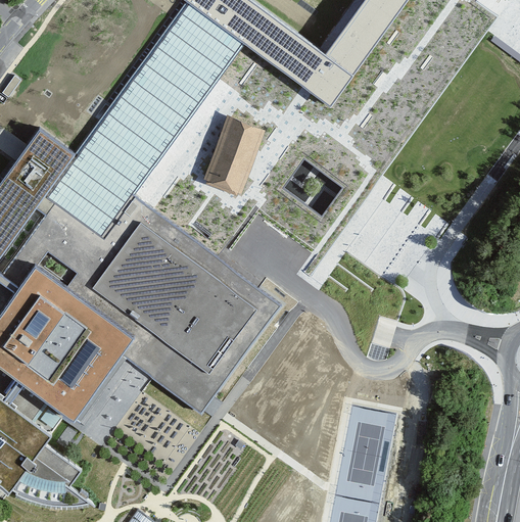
[(323,100),(345,70),(319,51),(248,0),(186,0),(189,2),(242,41),(306,89),(323,100)]
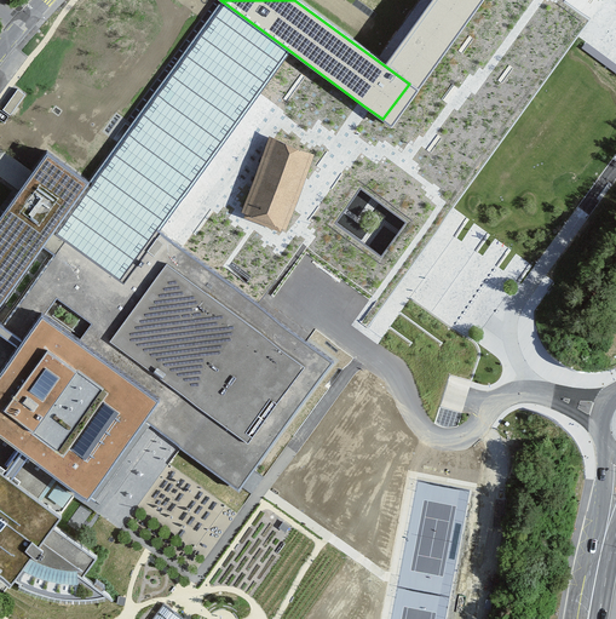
[(471,0),(422,0),(378,61),(409,84),(471,0)]
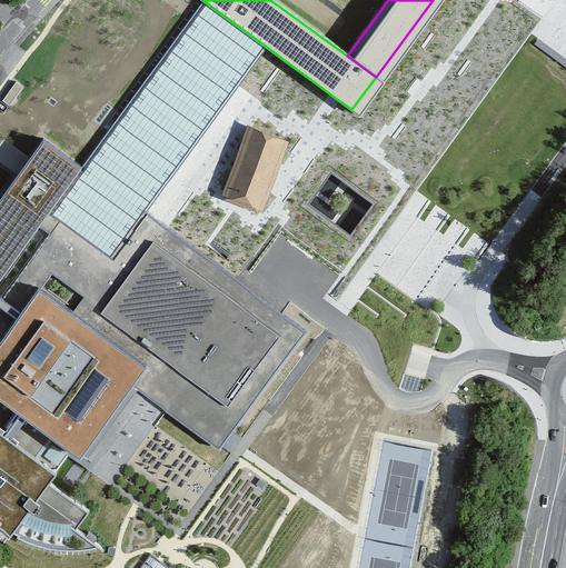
[(52,213),(109,256),(145,207),(152,197),(264,45),(206,2),(96,156),(86,170),(52,213)]
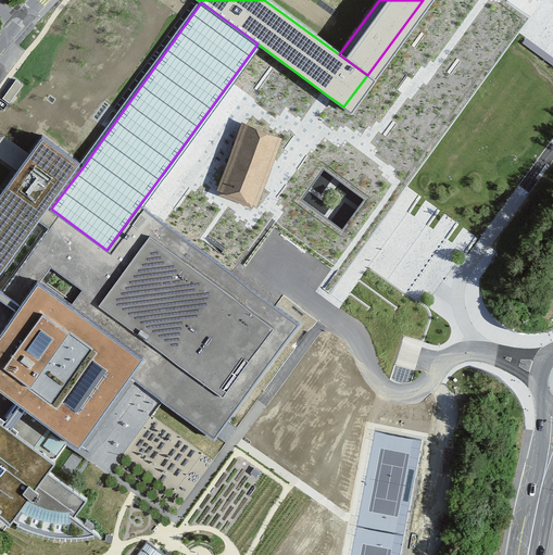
[(250,209),(277,136),(242,124),(217,197),(250,209)]
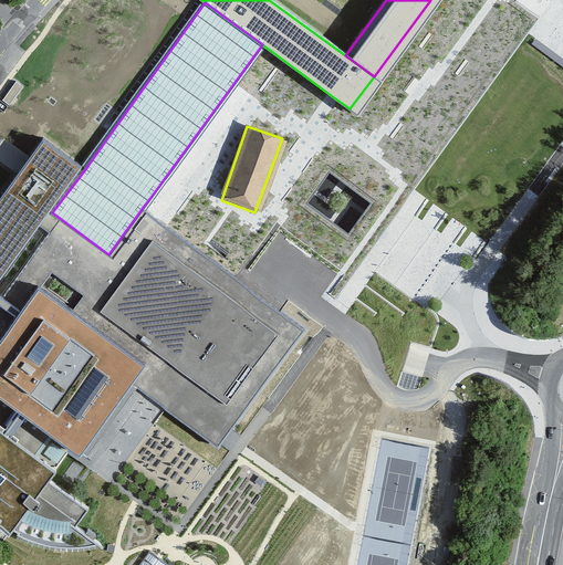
[(42,138),(0,195),(0,283),(52,212),(85,169),(42,138)]
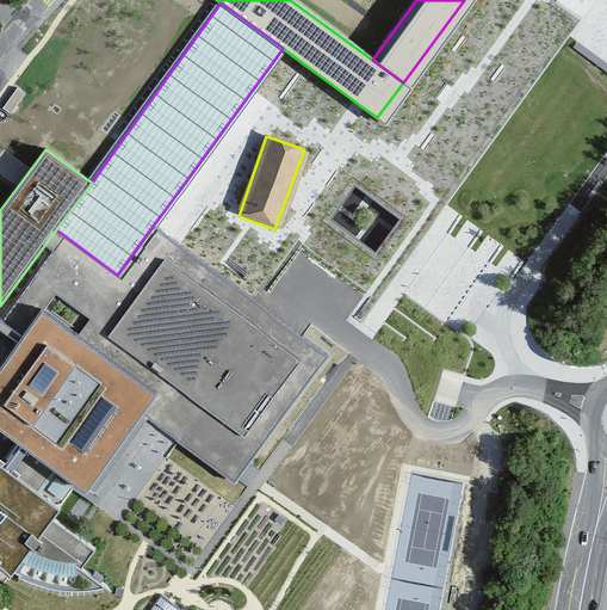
[(117,275),(56,229),(0,306),(0,374),(1,375),(0,376),(0,423),(80,481),(88,487),(142,417),(237,487),(335,356),(155,222),(117,275)]
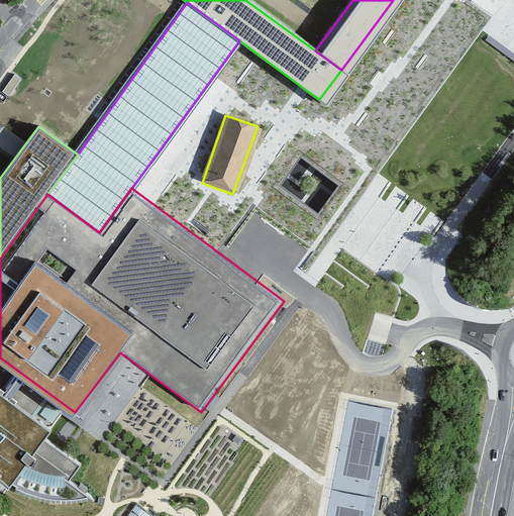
[(0,391),(53,428),(68,407),(0,357),(0,391)]
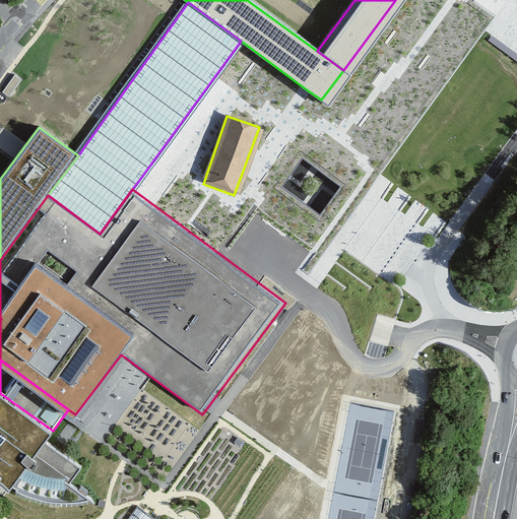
[(0,474),(6,479),(1,485),(12,494),(55,432),(53,431),(0,393),(0,474)]
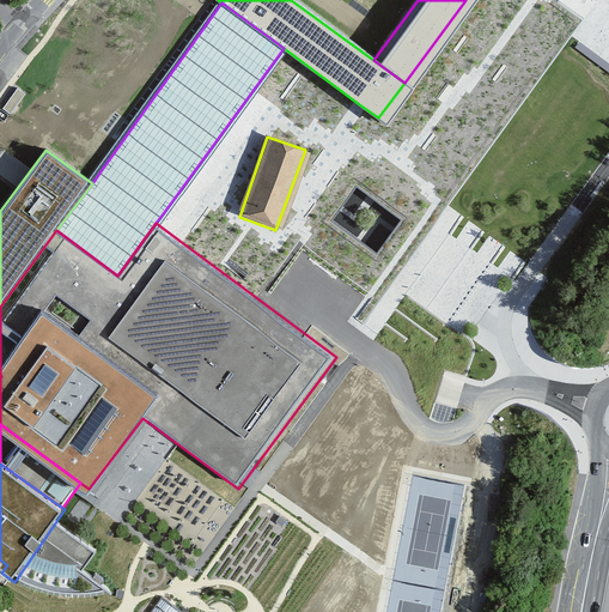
[(182,476),(176,486),(159,477),(142,506),(182,528),(195,504),(199,506),(207,491),(182,476)]
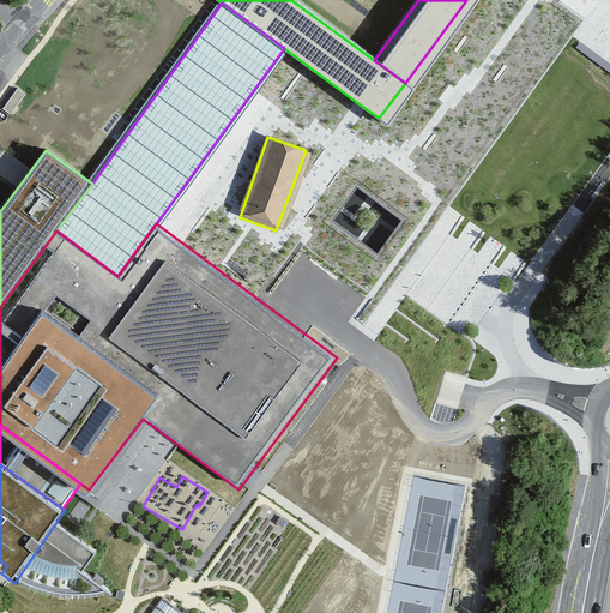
[(174,612),(159,602),(151,612),(174,612)]
